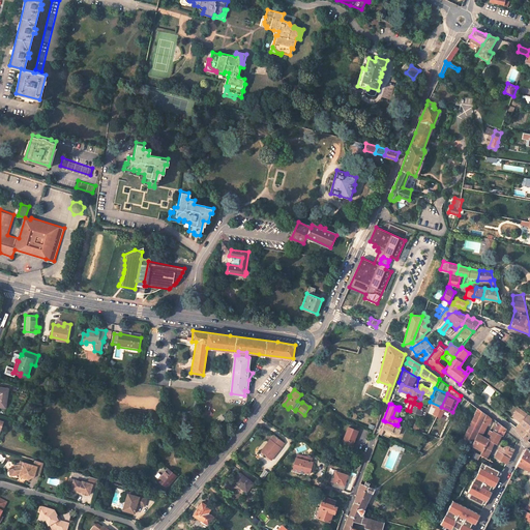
[(423,416),(428,408),(420,405),(419,407),(413,404),(410,411),(423,416)]
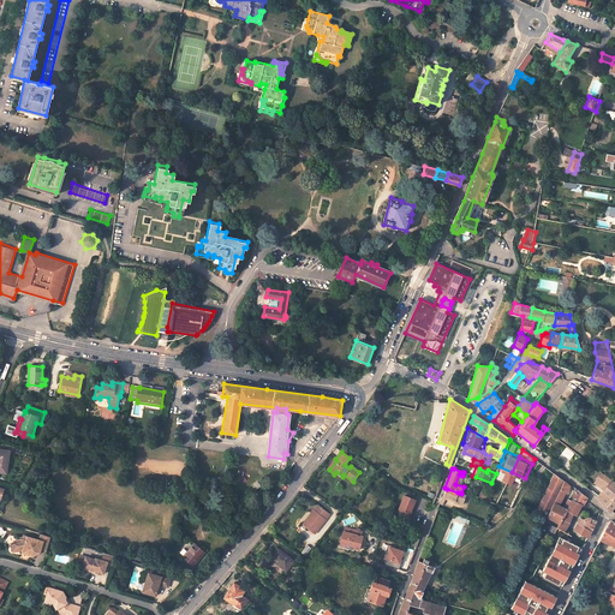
[(610,511),(614,506),(614,505),(614,482),(601,472),(595,483),(598,485),(604,490),(599,496),(610,511)]
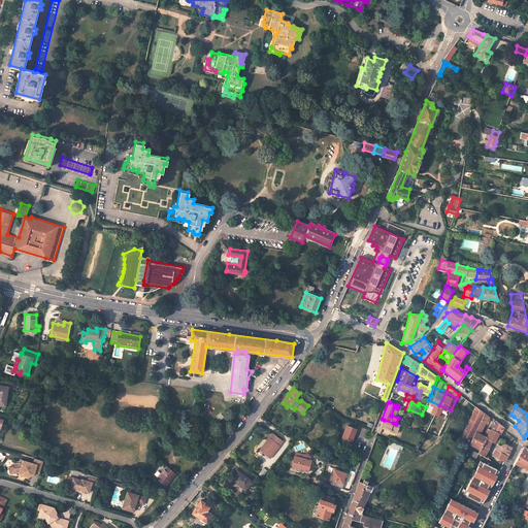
[(476,406),(460,438),(470,443),(485,413),(476,406)]
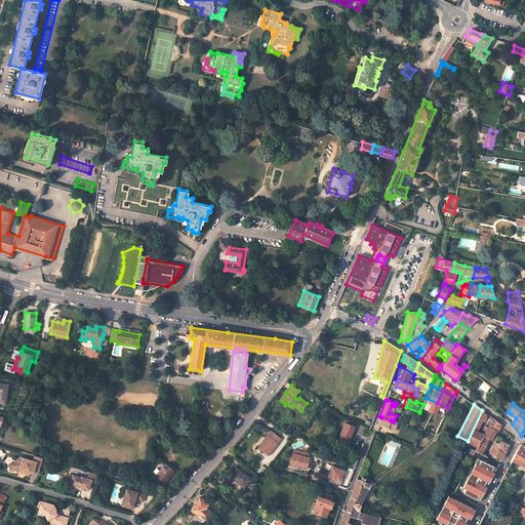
[(482,433),(478,431),(485,413),(482,410),(468,441),(478,446),(484,435),(482,433)]
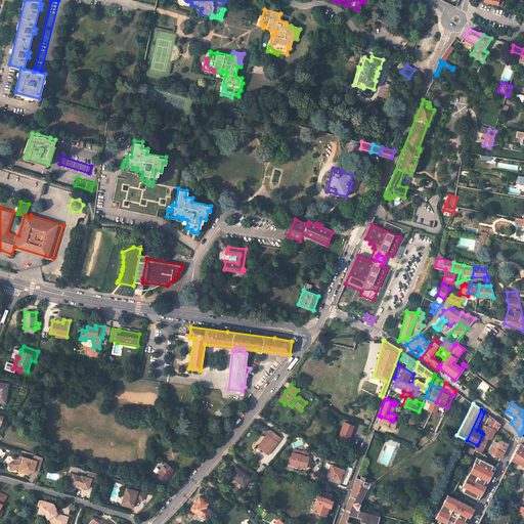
[(388,426),(390,420),(381,417),(379,423),(381,424),(388,426)]
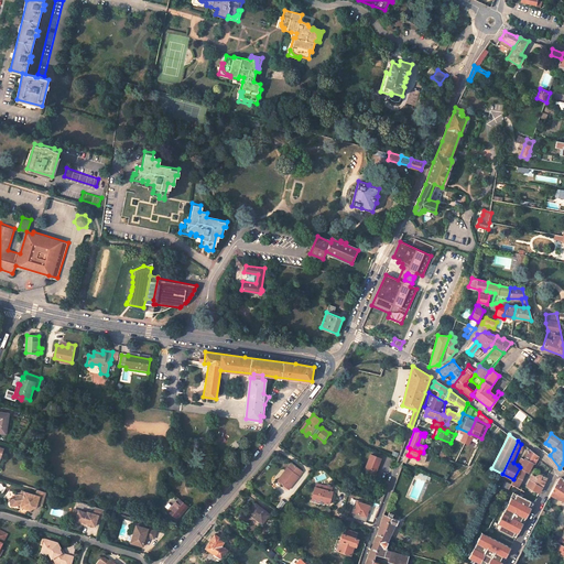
[(538,455),(530,449),(525,458),(533,463),(538,455)]
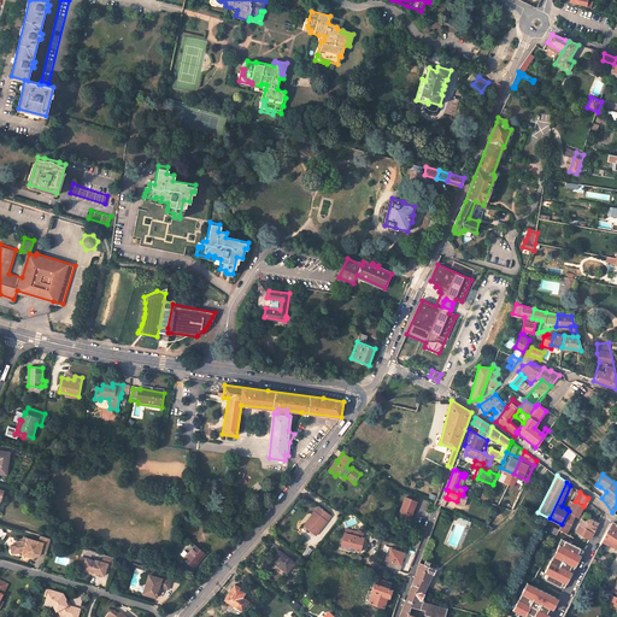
[(457,501),(448,499),(447,500),(464,506),(468,495),(463,494),(463,495),(459,494),(457,501)]
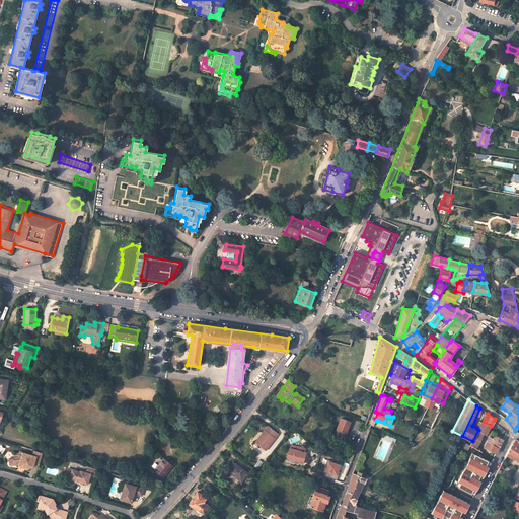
[(351,422),(342,419),(336,433),(345,437),(351,422)]
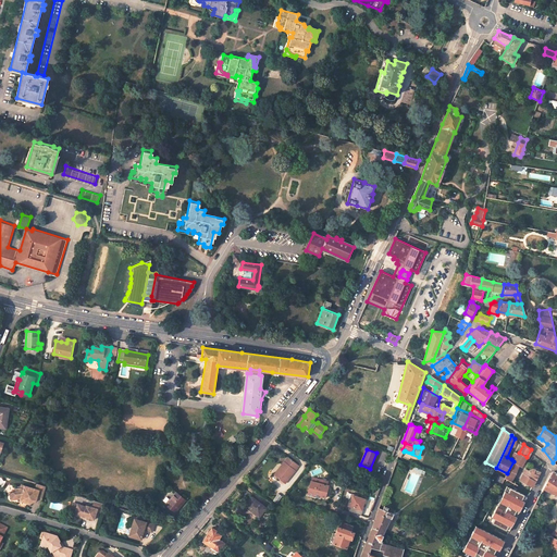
[(514,461),(507,473),(505,478),(511,481),(516,472),(515,472),(519,465),(521,466),(527,457),(519,453),(518,454),(514,461)]
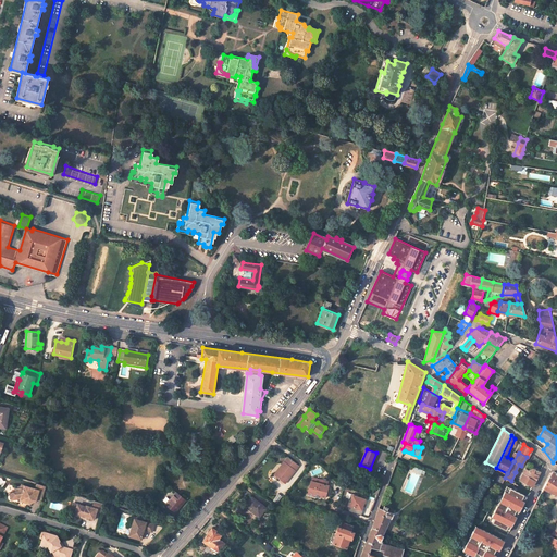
[(288,458),(274,477),(285,484),(298,466),(288,458)]
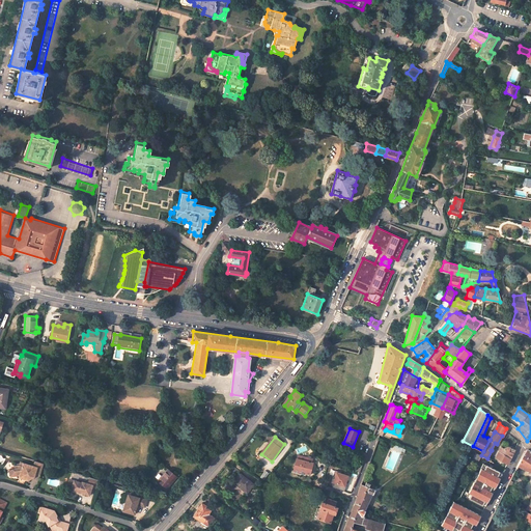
[(504,446),(503,447),(500,446),(495,456),(507,464),(514,449),(506,445),(504,446)]
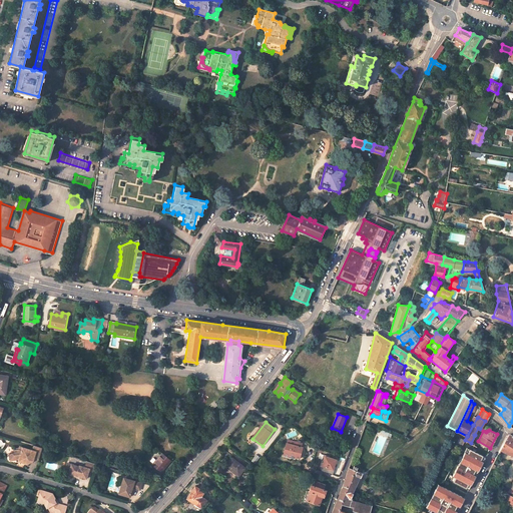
[(512,436),(509,433),(506,438),(500,450),(512,456),(512,436)]
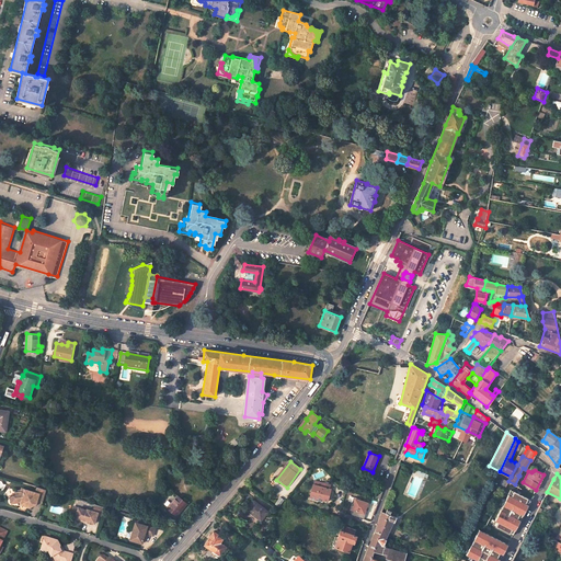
[(328,503),(331,490),(330,490),(324,488),(325,484),(316,481),(315,485),(313,484),(309,497),(316,500),(316,497),(323,500),(323,502),(328,503)]
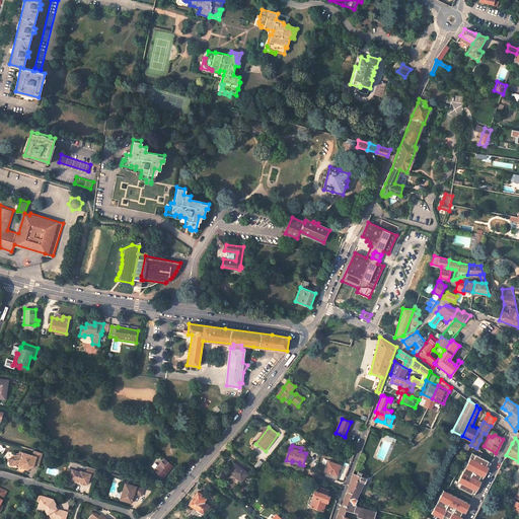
[(20,453),(14,454),(10,460),(11,465),(20,464),(28,467),(27,469),(30,470),(34,465),(34,463),(40,464),(44,453),(34,451),(33,456),(23,453),(23,454),(20,453)]
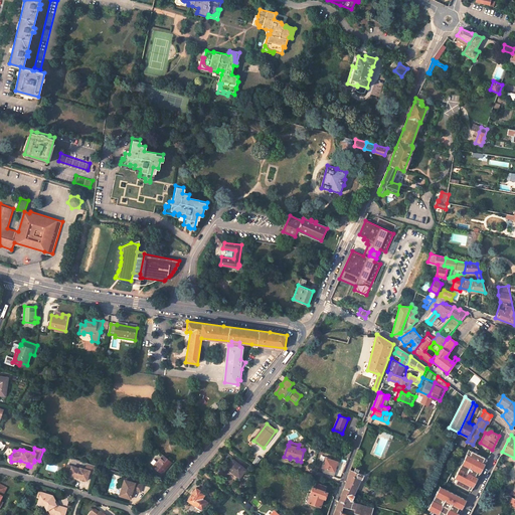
[(471,491),(487,458),(469,449),(453,481),(471,491)]
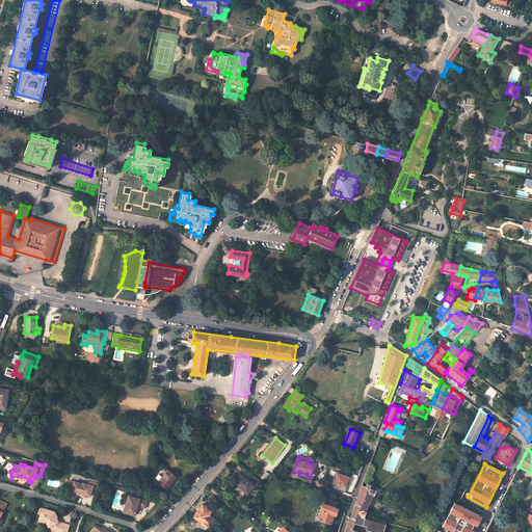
[(168,470),(159,481),(167,489),(178,477),(168,470)]
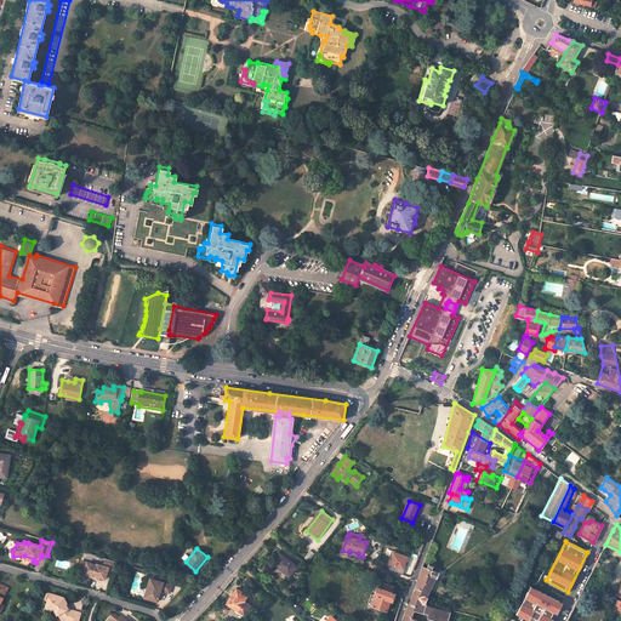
[(404,563),(406,557),(398,554),(398,553),(391,551),(388,557),(391,558),(388,565),(389,565),(388,570),(403,575),(404,569),(403,569),(404,565),(405,565),(406,564),(404,563)]
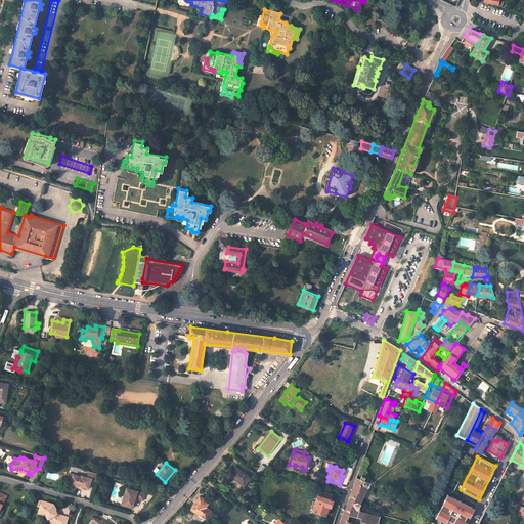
[(251,479),(238,469),(231,477),(244,487),(251,479)]
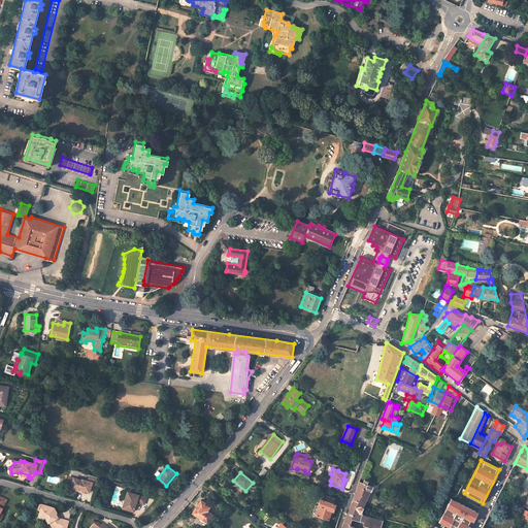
[(81,480),(74,476),(72,482),(70,481),(68,486),(78,489),(79,488),(83,489),(83,490),(89,492),(92,484),(97,486),(99,477),(89,474),(88,481),(83,479),(81,480)]
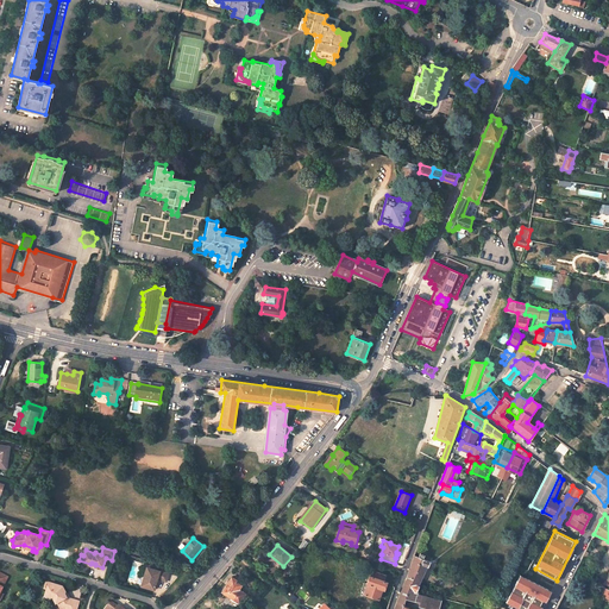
[(429,563),(422,559),(425,556),(420,553),(418,557),(414,556),(413,560),(410,570),(407,579),(406,583),(403,588),(416,594),(419,588),(418,588),(426,567),(428,567),(429,563)]
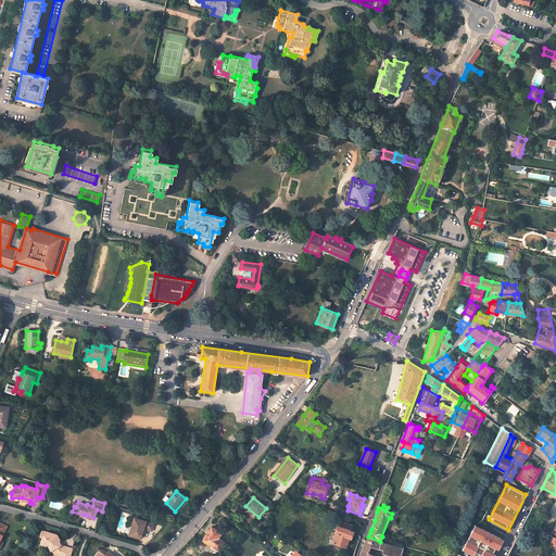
[(129,535),(141,539),(143,528),(152,531),(154,523),(134,518),(129,535)]
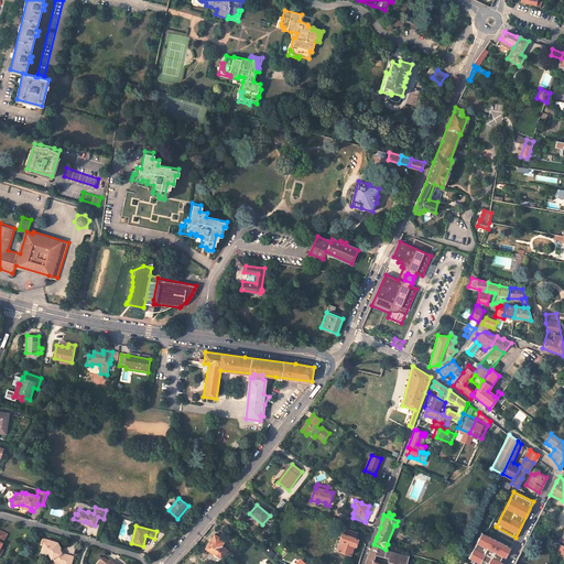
[(357,540),(355,539),(357,533),(346,529),(344,534),(342,533),(338,540),(340,541),(336,550),(349,555),(353,545),(355,546),(357,540)]
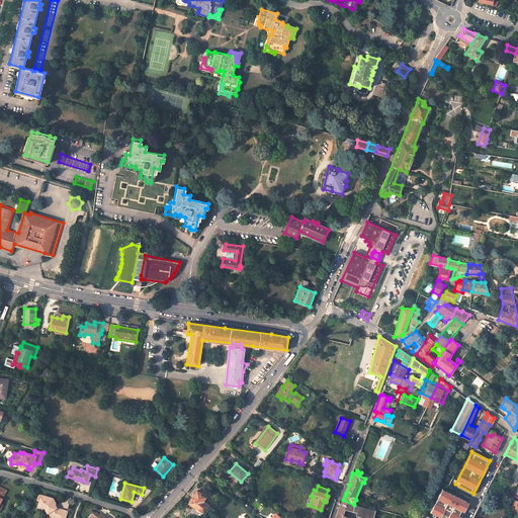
[(431,511),(443,517),(460,517),(462,515),(459,514),(462,510),(464,511),(469,502),(443,488),(431,511)]
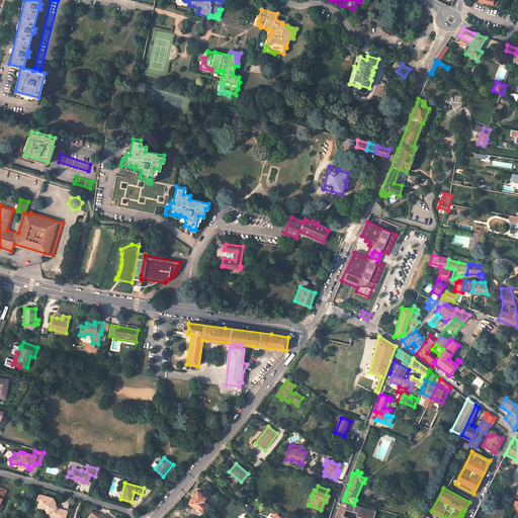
[(206,497),(197,491),(196,493),(188,503),(203,513),(208,506),(205,504),(202,502),(203,501),(206,497)]
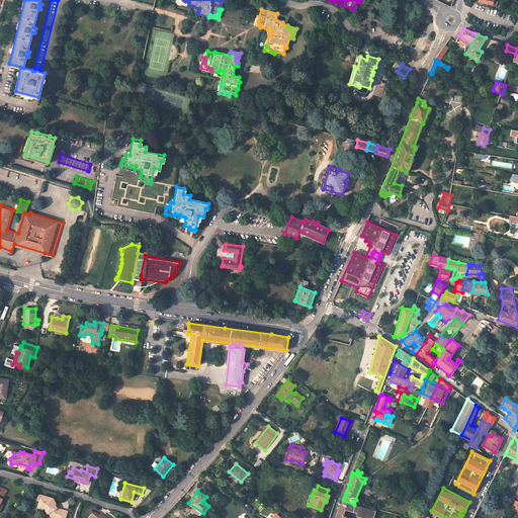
[(40,501),(38,507),(46,509),(48,514),(51,514),(53,517),(66,517),(68,513),(61,511),(58,510),(55,506),(56,504),(53,499),(42,496),(40,501)]
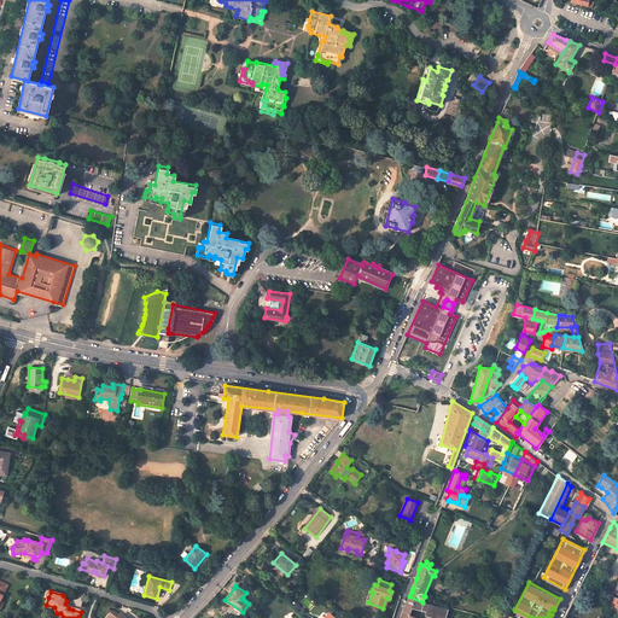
[(402,613),(400,617),(401,617),(413,617),(408,616),(410,607),(421,611),(423,606),(424,602),(423,602),(409,596),(402,613)]
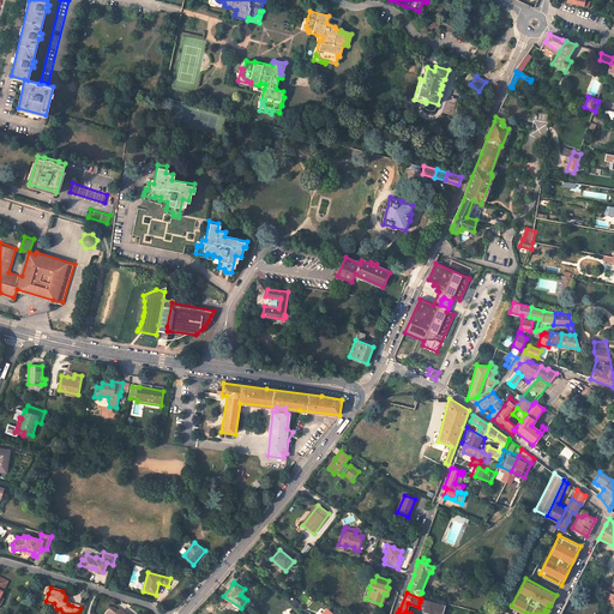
[(419,607),(420,607),(422,608),(421,612),(426,613),(440,613),(444,607),(420,602),(419,607)]
